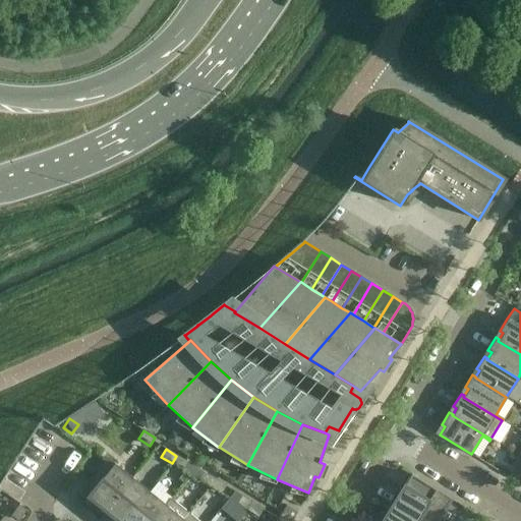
[(176,456),(172,463),(182,470),(182,471),(190,476),(196,468),(176,456)]
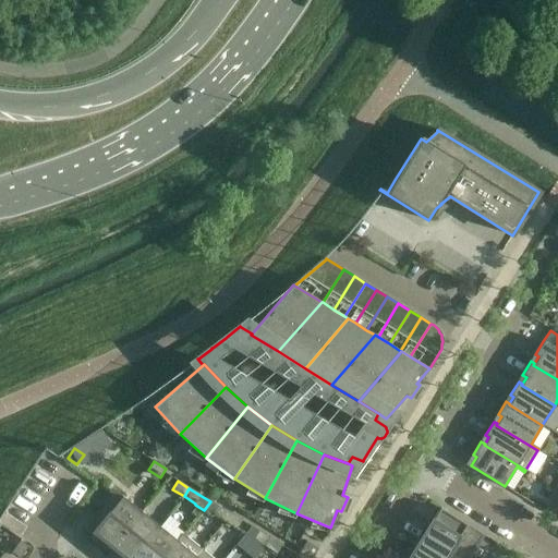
[(557,499),(557,490),(554,488),(547,499),(555,505),(557,499)]
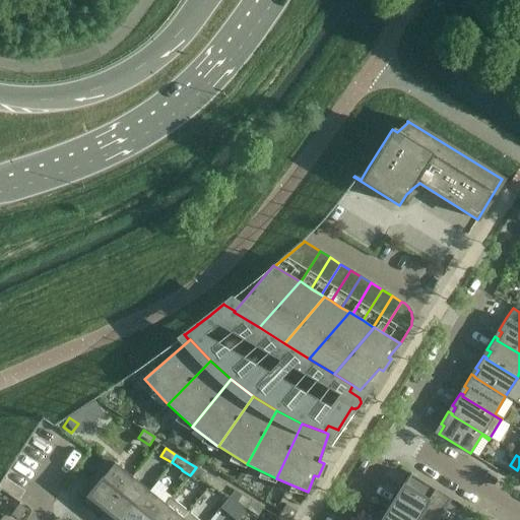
[(105,510),(132,477),(114,462),(113,464),(104,457),(82,492),(87,496),(85,498),(100,509),(102,507),(105,510)]
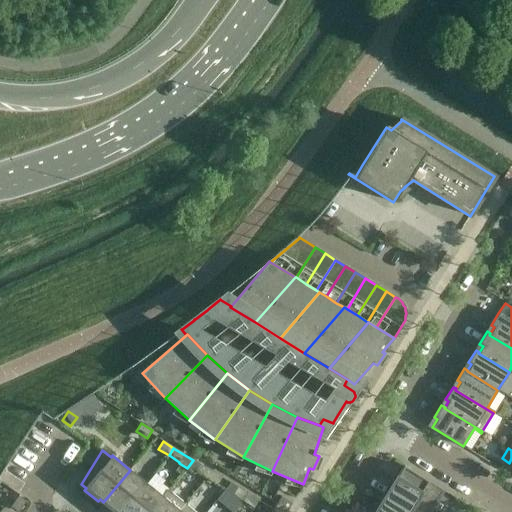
[(206,478),(210,471),(193,460),(187,468),(194,473),(195,471),(206,478)]
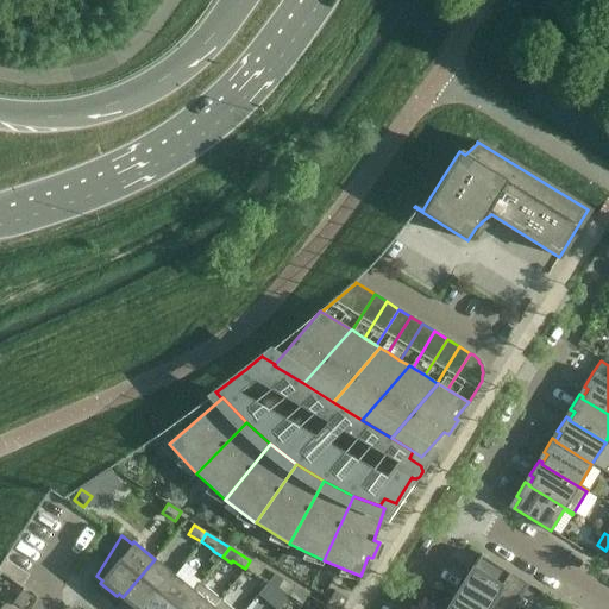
[(479,554),(457,591),(487,608),(509,608),(525,585),(528,586),(528,585),(479,554)]
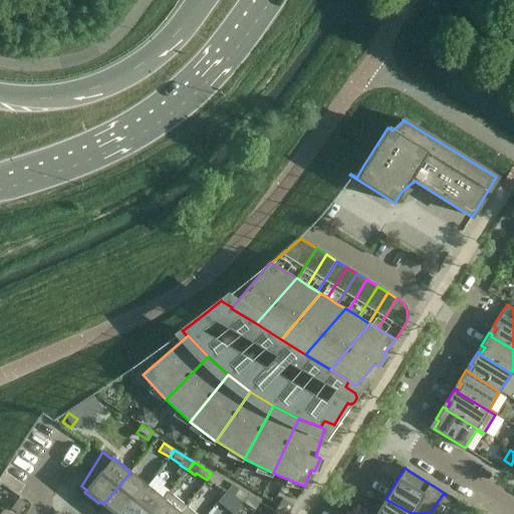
[(123,513),(147,485),(131,472),(103,504),(107,507),(106,509),(111,513),(123,513)]
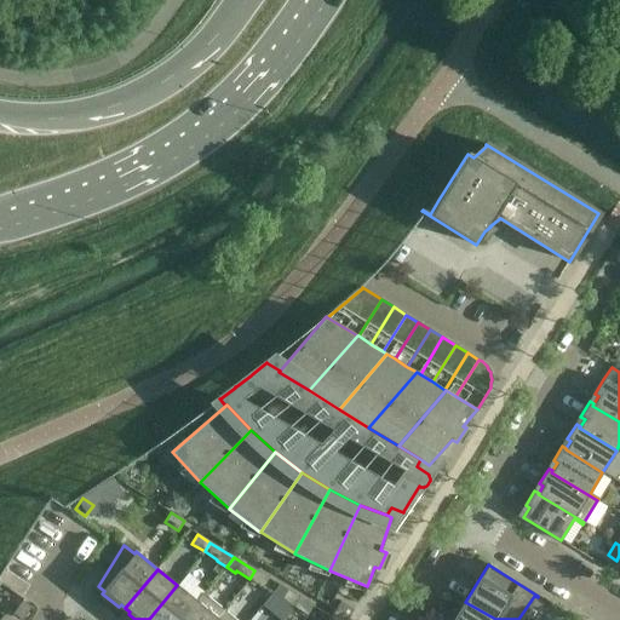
[(254,570),(250,579),(262,587),(268,578),(254,570)]
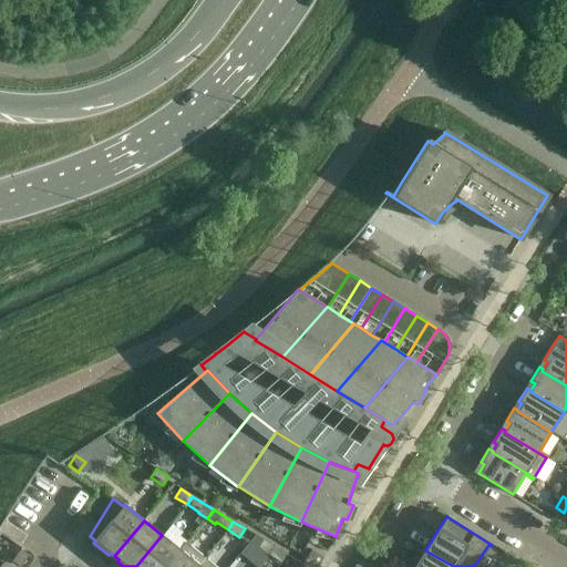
[(162,535),(136,566),(166,566),(186,544),(187,543),(179,536),(183,533),(172,524),(162,535)]
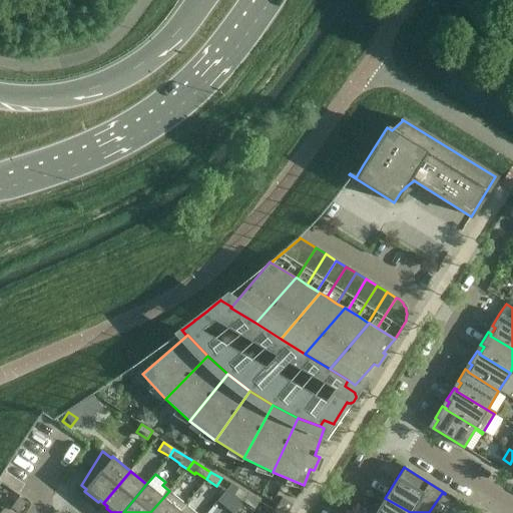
[(243,502),(247,495),(237,488),(232,495),(243,502)]
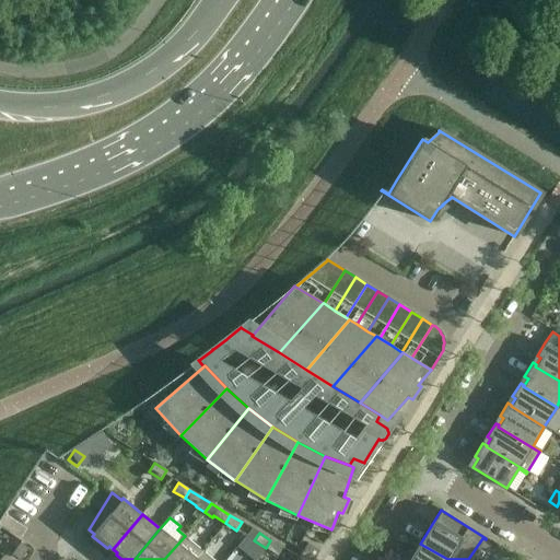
[(195,559),(202,551),(184,537),(164,559),(195,559)]
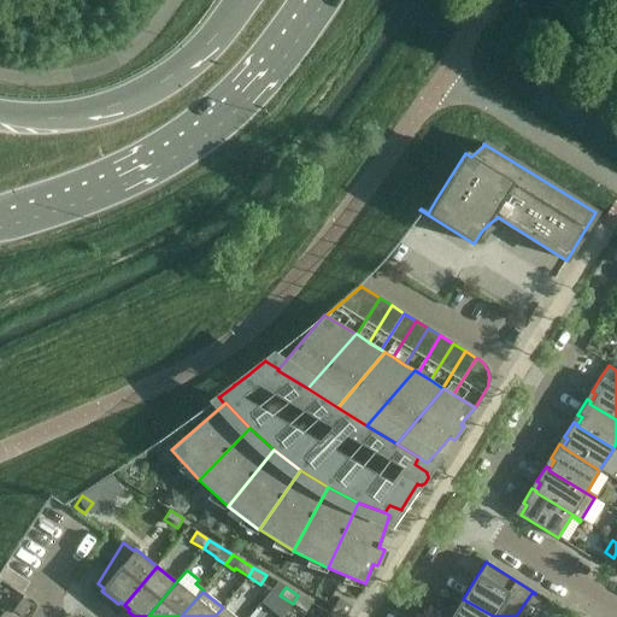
[(298,595),(293,604),(305,612),(311,603),(298,595)]
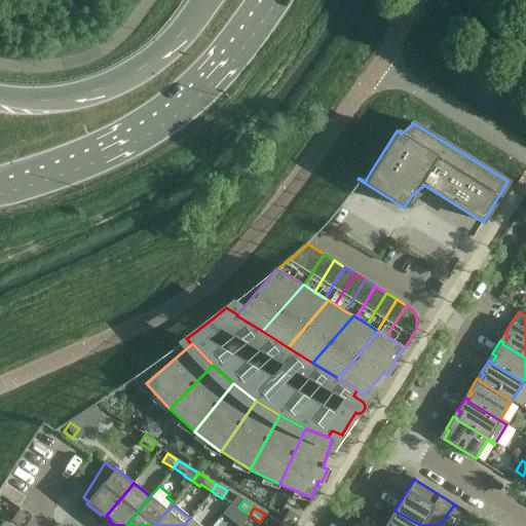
[(26,515),(19,510),(10,521),(19,525),(26,515)]
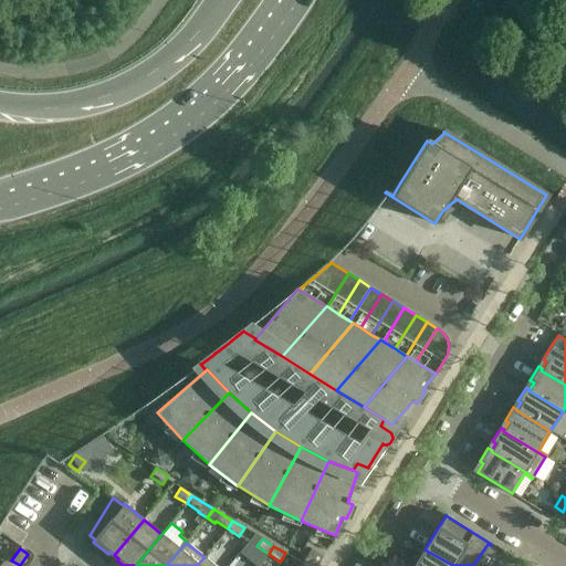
[(316,565),(323,556),(311,548),(303,561),(311,565),(316,565)]
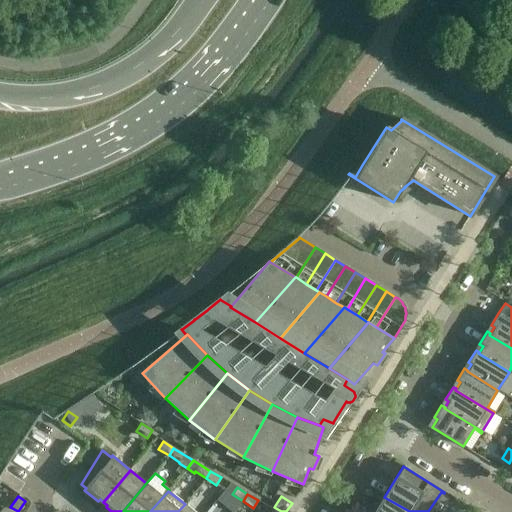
[(409,511),(384,497),(374,511),(409,511)]
